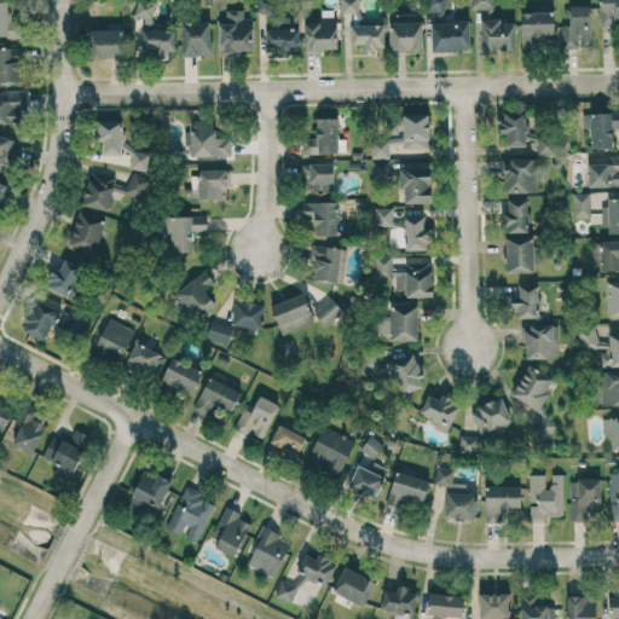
[(143,21),(142,53),(175,53),(175,29),(155,29),(155,1),(136,0),(134,21),(143,21)]
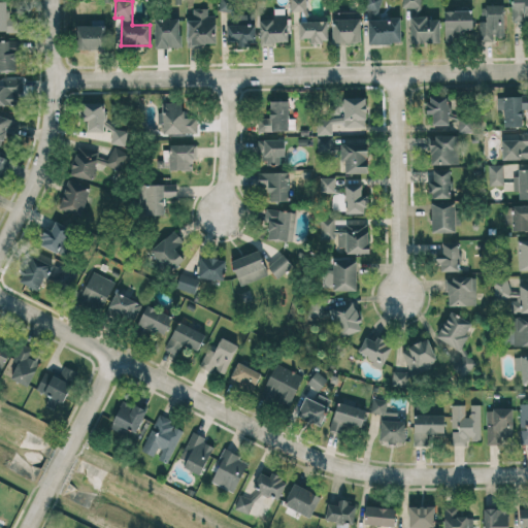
[(306,0),(290,0),(291,11),(306,10),(306,0)]
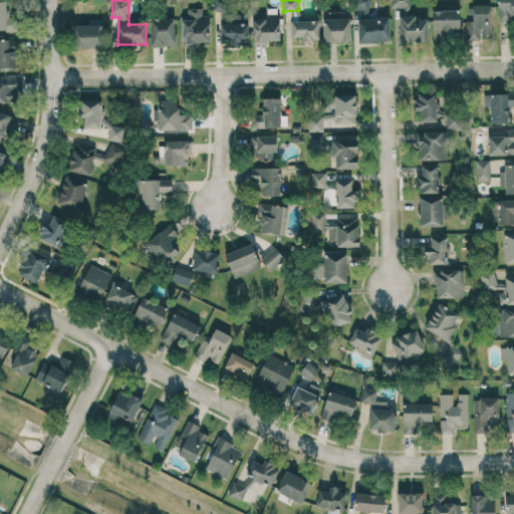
[(368,10),(370,0),(356,0),(355,8),(368,10)]
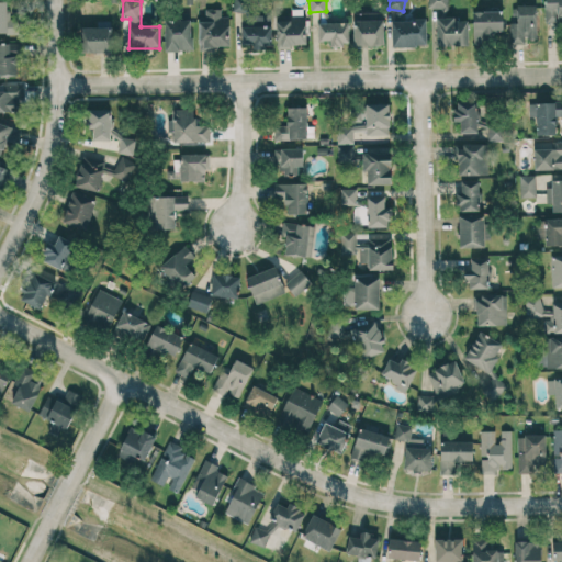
[(561,15),(561,0),(544,0),(546,23),(561,22),(561,20),(561,17),(561,15)]
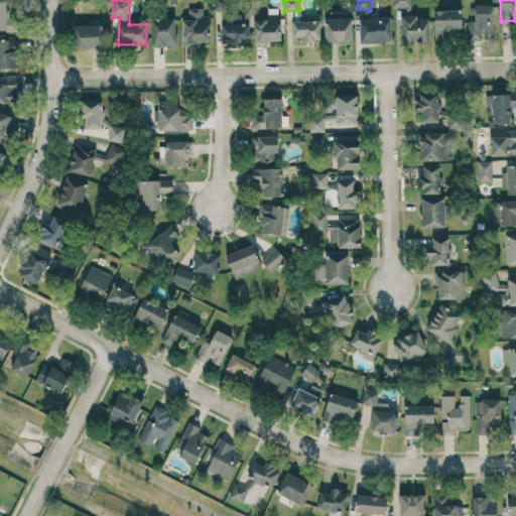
[(482,39),(482,35),(493,35),(493,4),(475,4),(475,19),(469,20),(470,40),(482,39)]
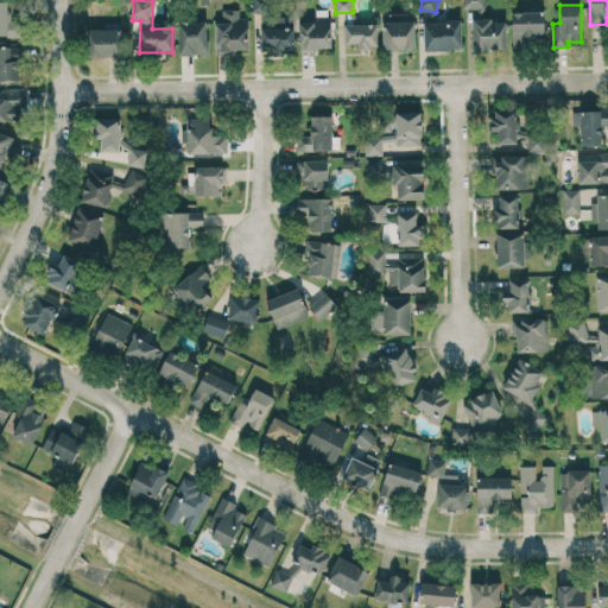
[(214,18),(216,51),(249,50),(248,17),(240,18),(239,8),(222,10),(222,18),(214,18)]
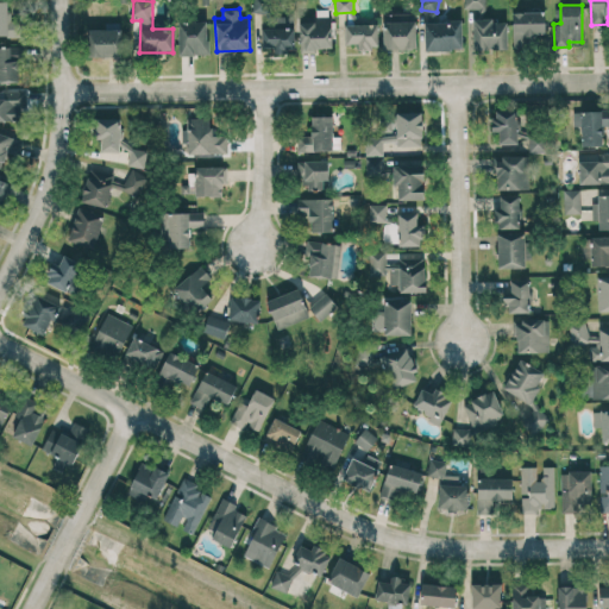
[(546,35),(545,11),(513,12),(514,48),(528,48),(528,36),(546,35)]
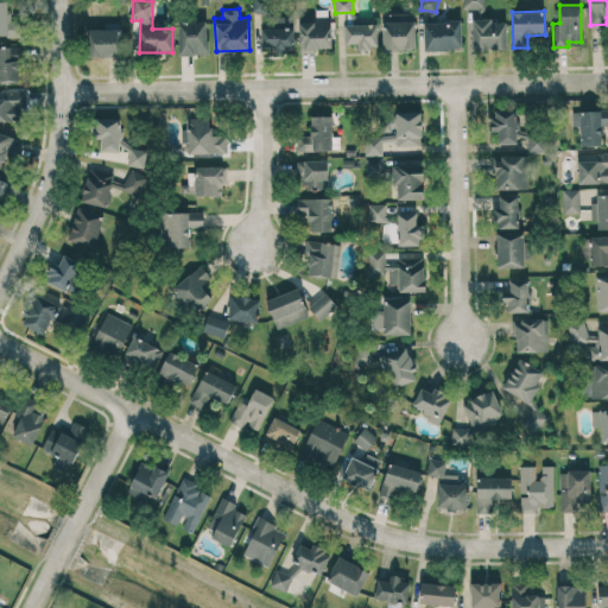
[(298,21),(299,50),(330,49),(329,14),(316,14),(316,20),(298,21)]
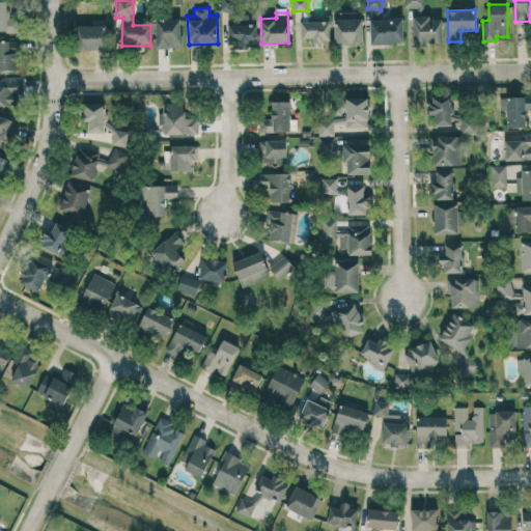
[(228,40),(240,42),(240,45),(256,45),(256,14),(240,14),(240,25),(228,24),(228,40)]
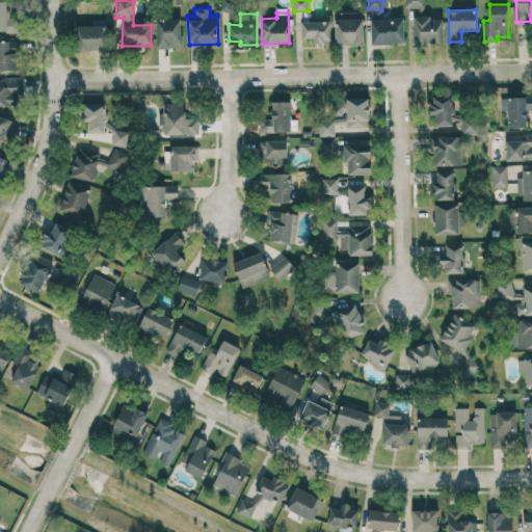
[(443,42),(443,17),(414,17),(414,43),(443,42)]
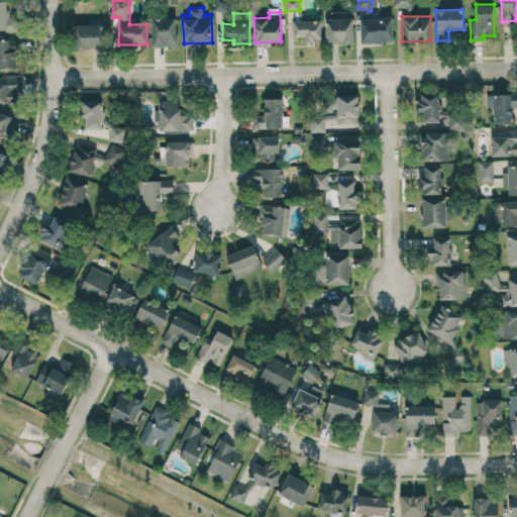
[(176,17),(150,18),(151,46),(177,46),(176,17)]
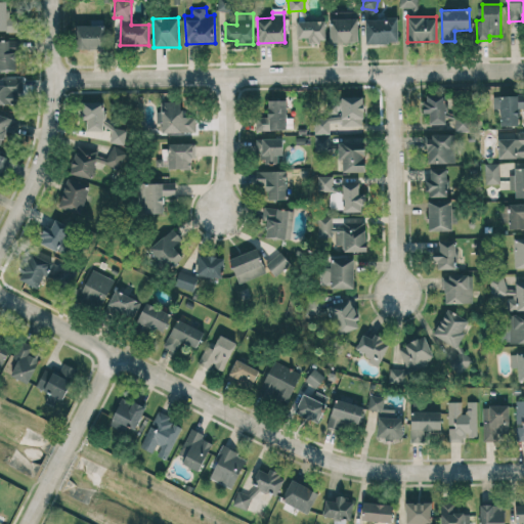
[(331,42),(358,41),(357,17),(330,18),(331,42)]
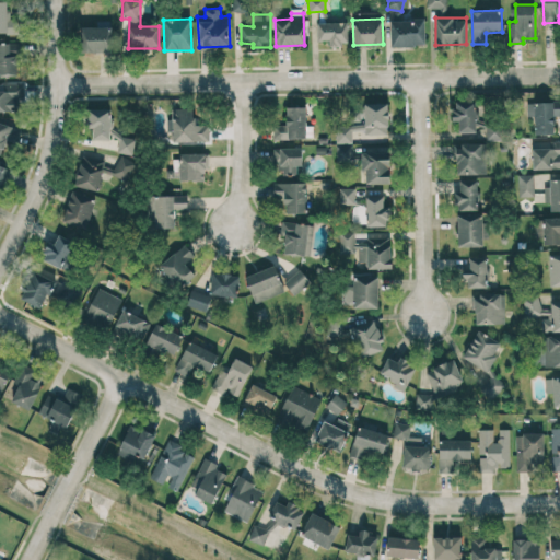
[(392,46),(426,46),(424,19),(391,20),(392,46)]
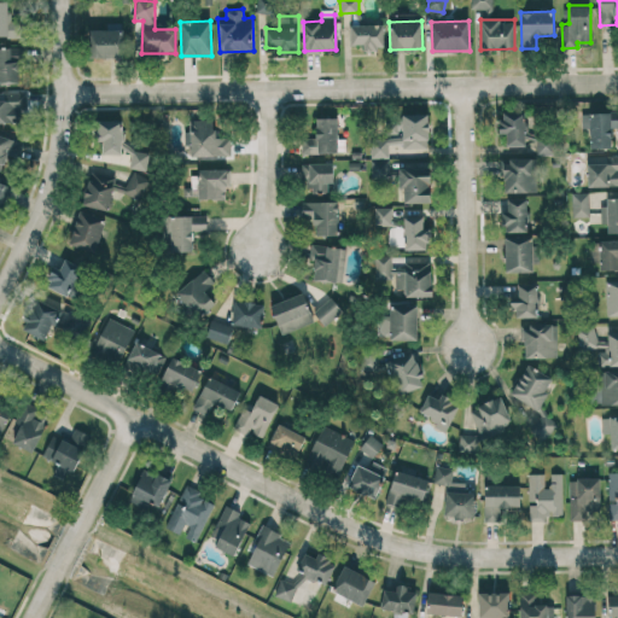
[(350,45),(363,45),(363,48),(384,48),(384,23),(350,24),(350,45)]
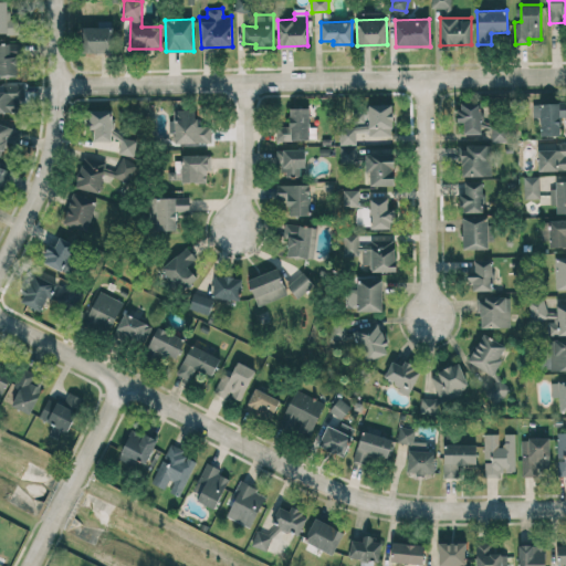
[(83,53),(114,52),(113,27),(82,28),(83,53)]
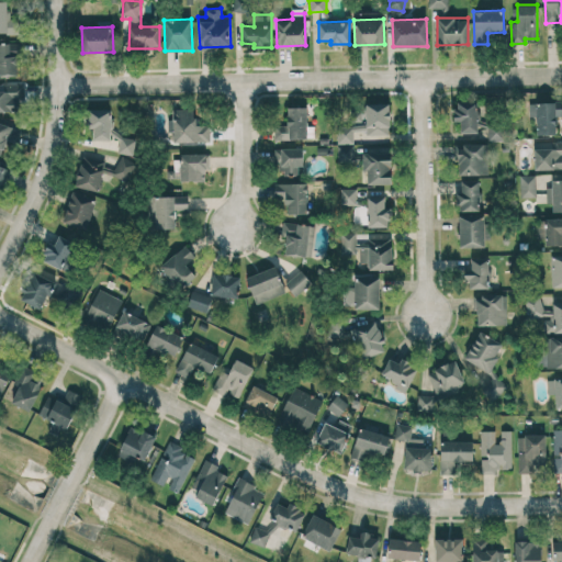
[(0,75),(19,75),(18,53),(23,52),(23,42),(0,42),(0,75)]
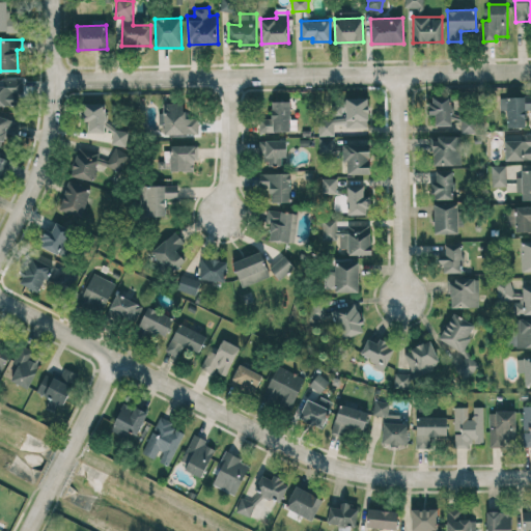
[(0,105),(16,105),(15,93),(23,93),(23,79),(0,79),(0,105)]
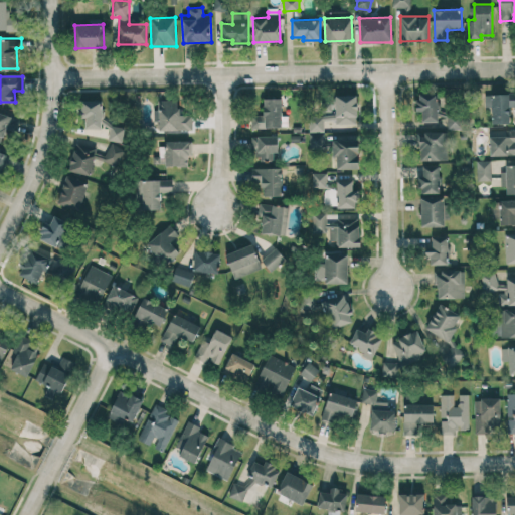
[(421,121),(438,121),(437,93),(416,93),(417,111),(421,111),(421,121)]
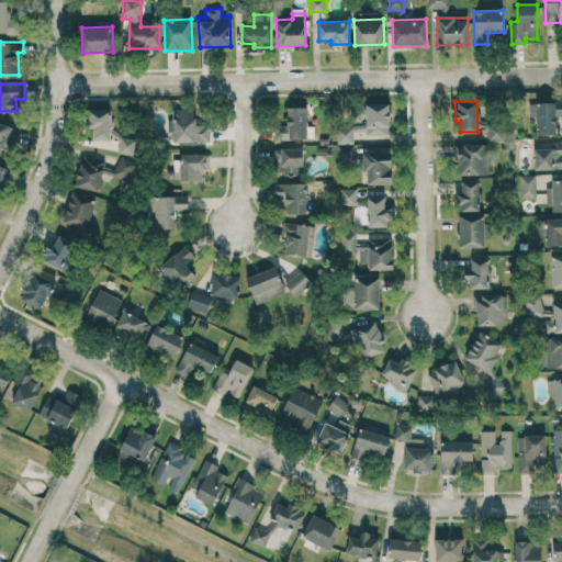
[(537,116),(537,134),(555,134),(555,102),(530,102),(530,116),(537,116)]
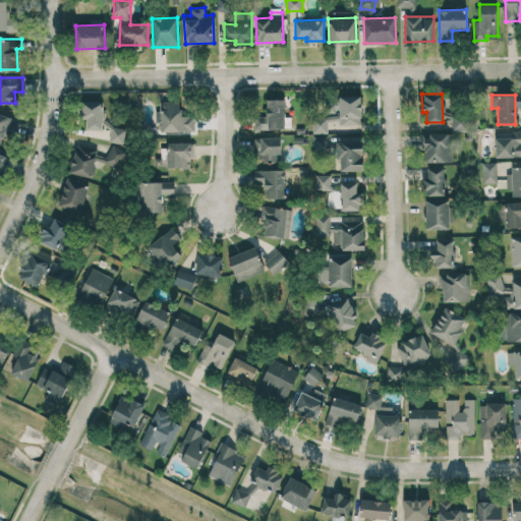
[(339,116),(312,116),(312,132),(328,132),(328,124),(361,124),(361,96),(339,96),(339,116)]
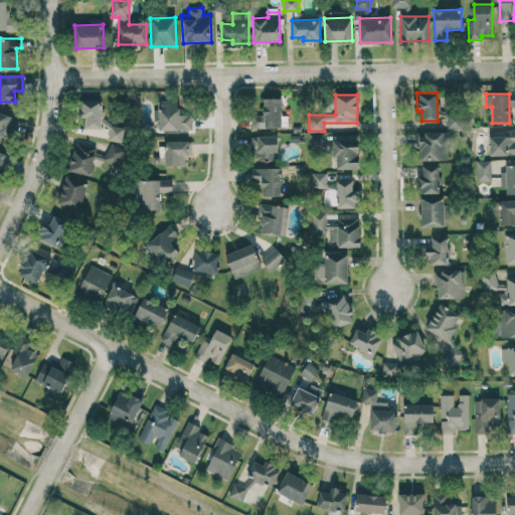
[(281,98),(264,98),(264,115),(251,115),(251,128),(282,127),(281,98)]
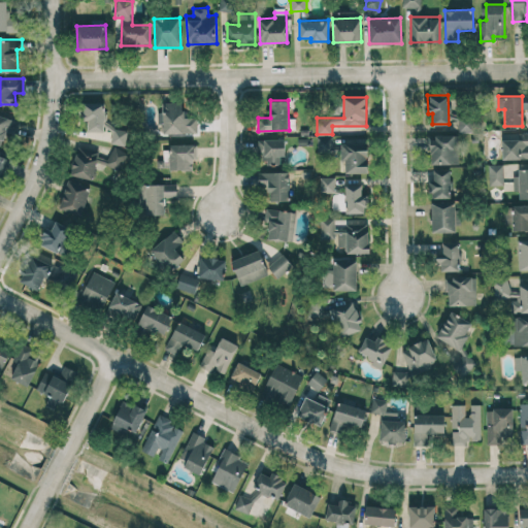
[(104,102),(84,102),(84,119),(88,119),(88,131),(104,132),(104,102)]
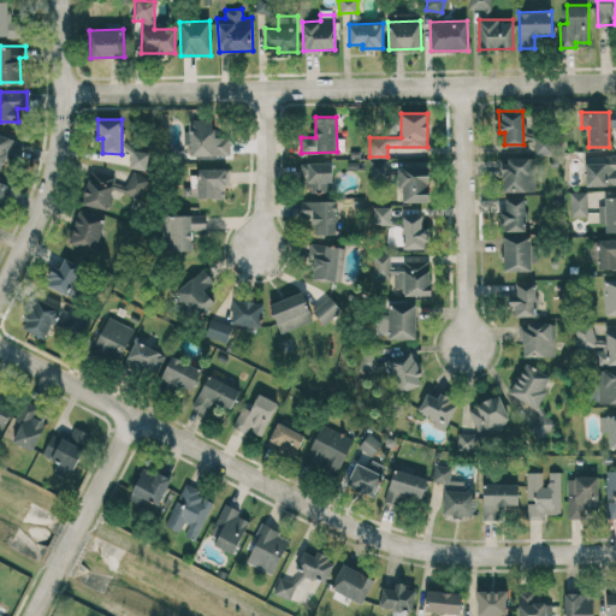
[(231,155),(230,137),(213,137),(213,119),(189,119),(189,155),(231,155)]
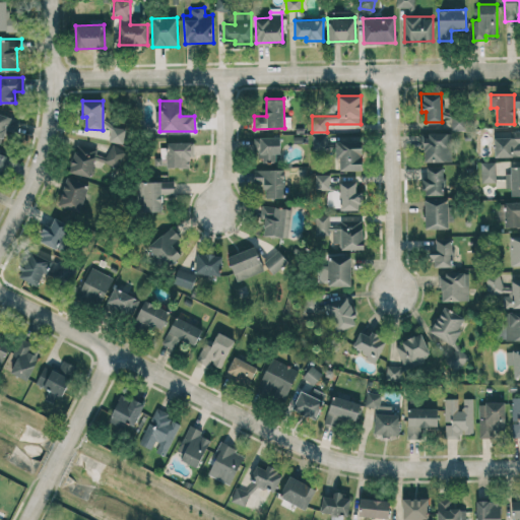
[(0,142),(2,143),(6,129),(15,131),(18,118),(0,113),(0,142)]
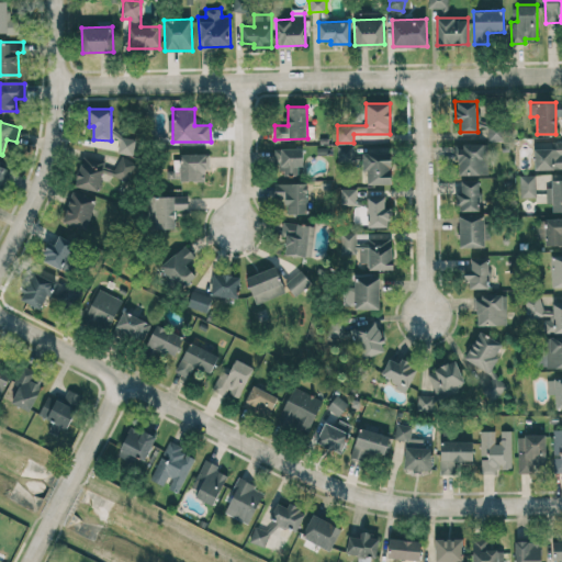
[(489,139),(504,139),(504,123),(489,123),(489,139)]
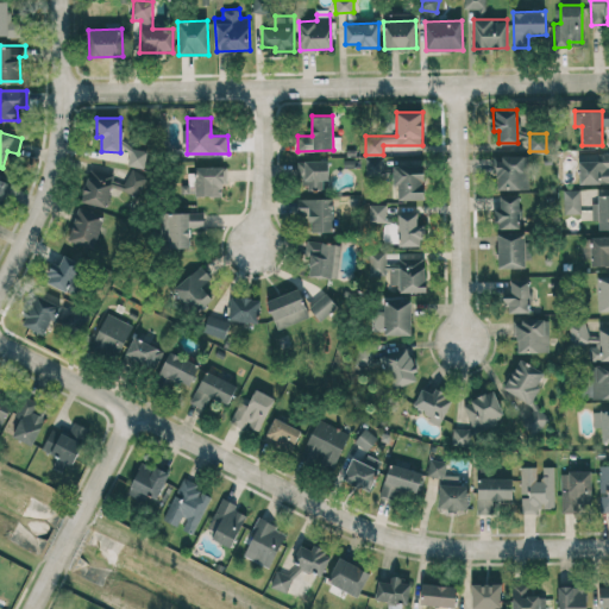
[(144,168),(148,150),(131,148),(127,164),(144,168)]
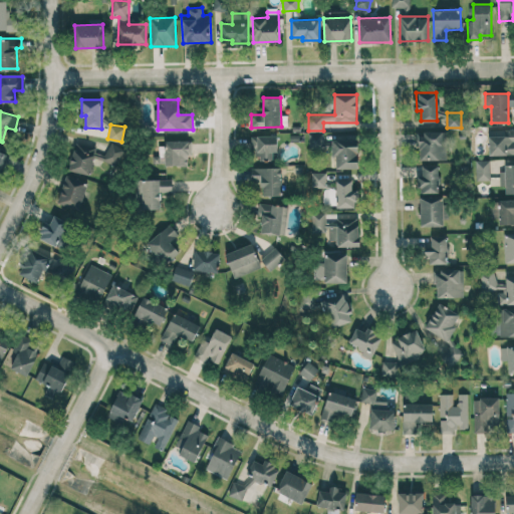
[(513,129),(488,130),(489,155),(513,154),(513,129)]
